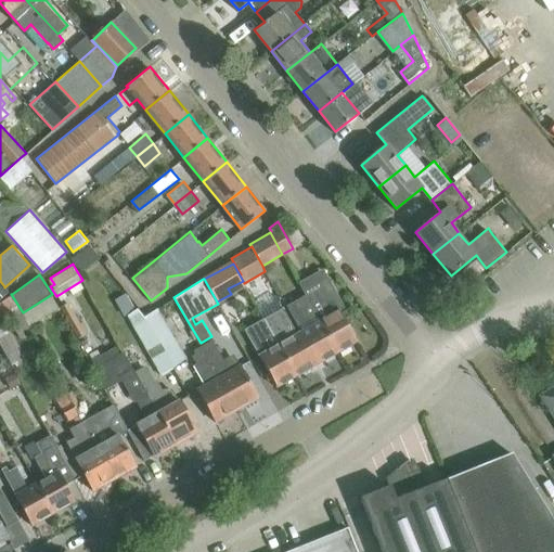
[(325,283),(313,290),(327,315),(320,319),(338,351),(358,341),(339,308),(345,306),(338,293),(333,296),(325,283)]
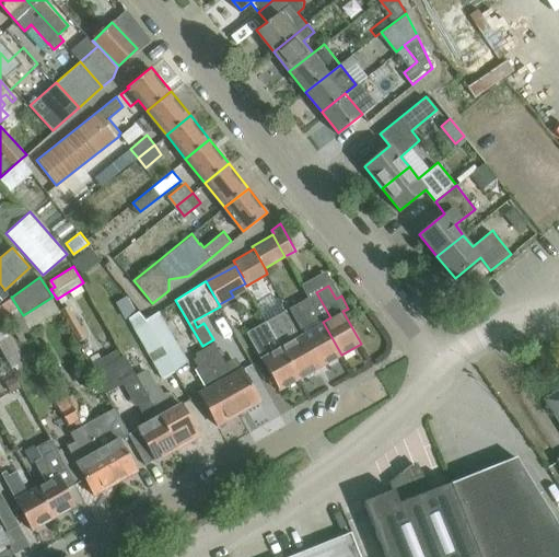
[(21,354),(2,322),(13,315),(12,313),(19,309),(11,297),(0,304),(0,345),(12,367),(19,362),(21,354)]
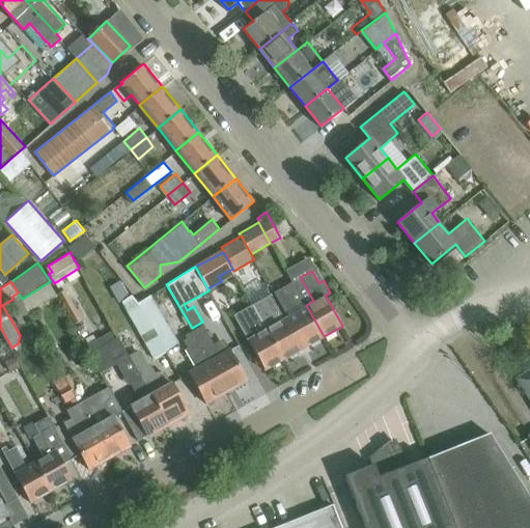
[(324,336),(306,305),(299,309),(285,285),(274,292),(287,315),(283,317),(293,333),(296,331),(305,346),(324,336)]
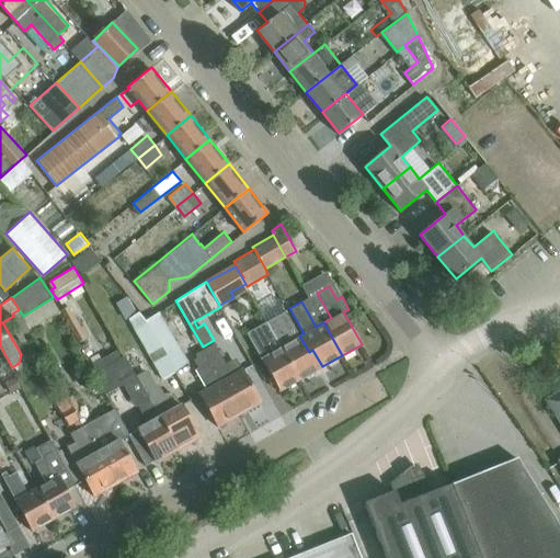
[(87,336),(69,305),(60,310),(78,341),(87,336)]
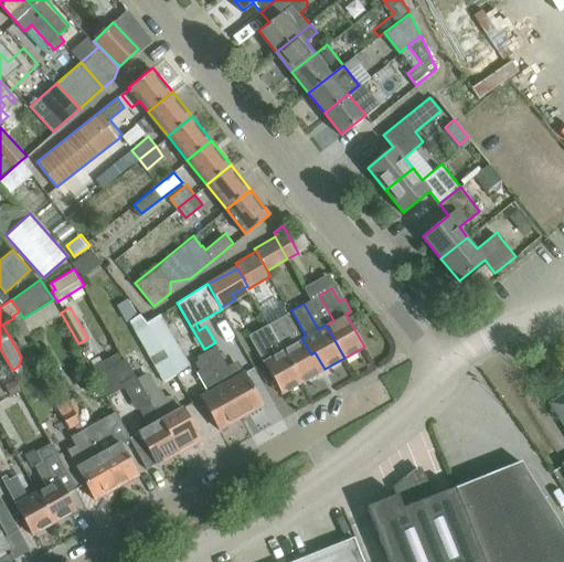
[(177,374),(149,325),(147,321),(141,313),(130,319),(137,331),(165,381),(177,374)]
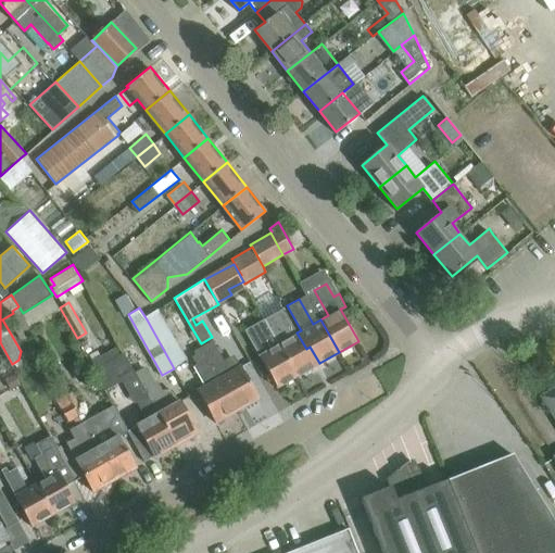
[(315,365),(306,349),(297,332),(284,308),(264,318),(278,343),(297,376),(315,365)]
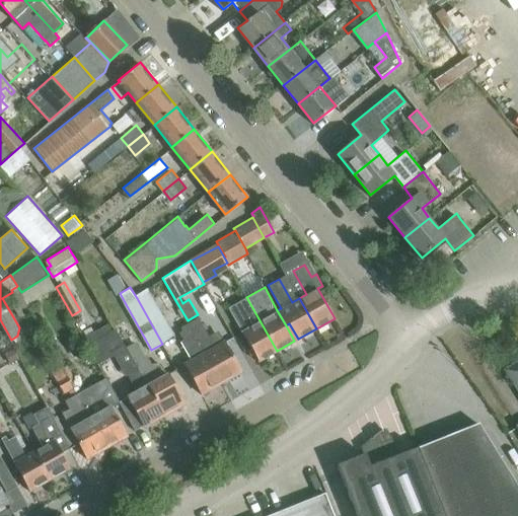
[(137,298),(162,344),(174,337),(147,288),(135,295),(137,298)]
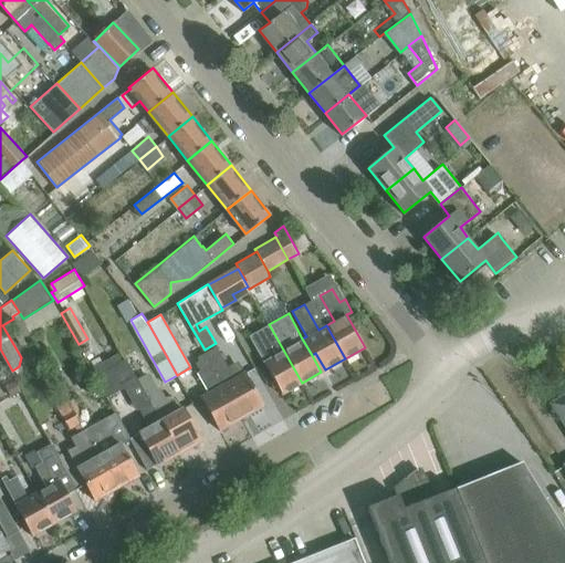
[(302,383),(283,350),(269,324),(249,335),(272,374),(282,394),(302,383)]
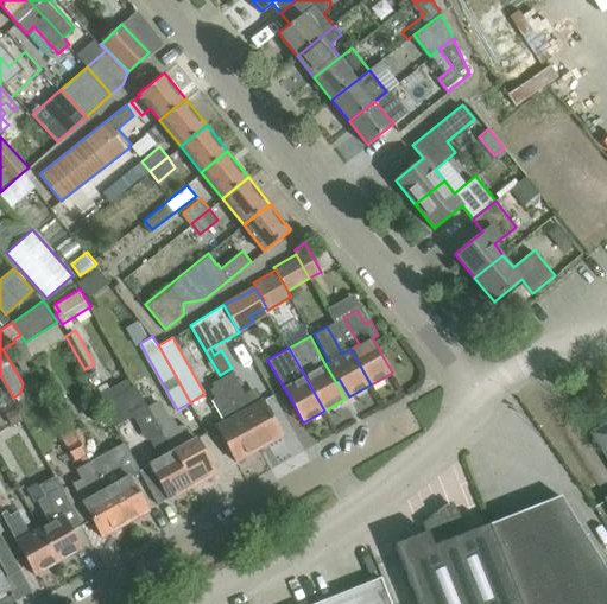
[(283,433),(264,400),(255,386),(245,392),(233,372),(221,379),(259,446),(283,433)]
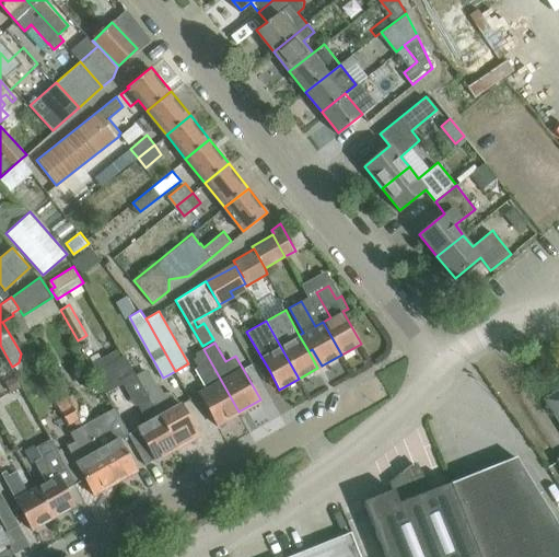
[(144,390),(137,374),(126,354),(121,356),(117,348),(90,363),(106,392),(124,382),(136,404),(138,403),(148,421),(138,427),(155,459),(177,447),(144,390)]
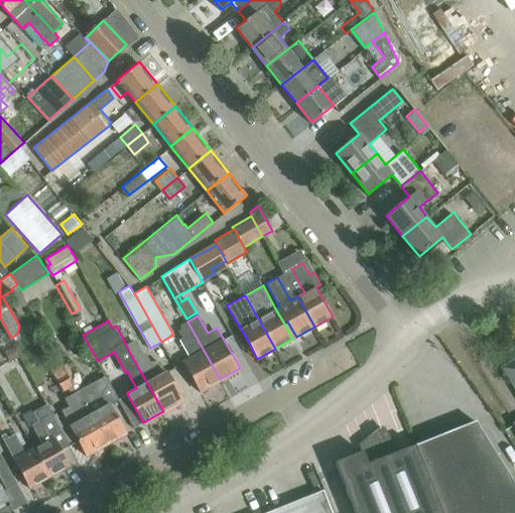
[(220,379),(187,322),(180,325),(181,328),(178,331),(192,357),(184,362),(201,391),(220,379)]
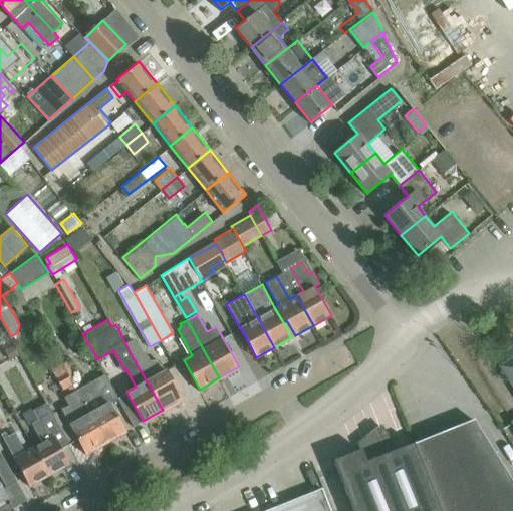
[(182,399),(173,381),(159,358),(152,359),(146,349),(144,350),(136,336),(125,343),(133,357),(163,410),(182,399)]
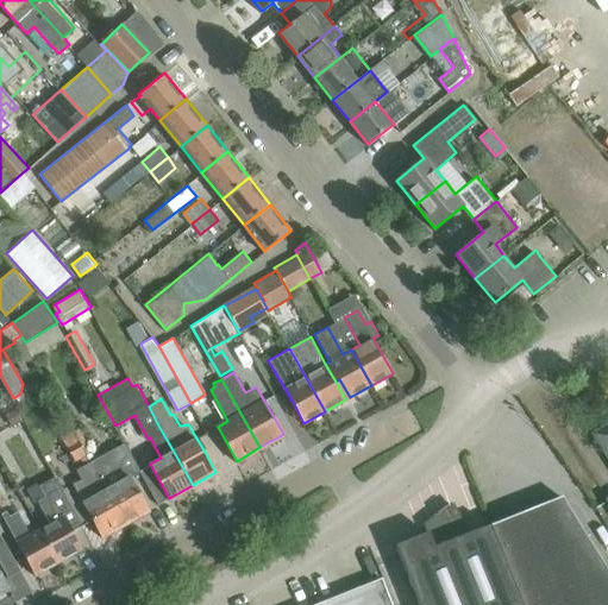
[(607,422),(593,432),(607,454),(607,422)]
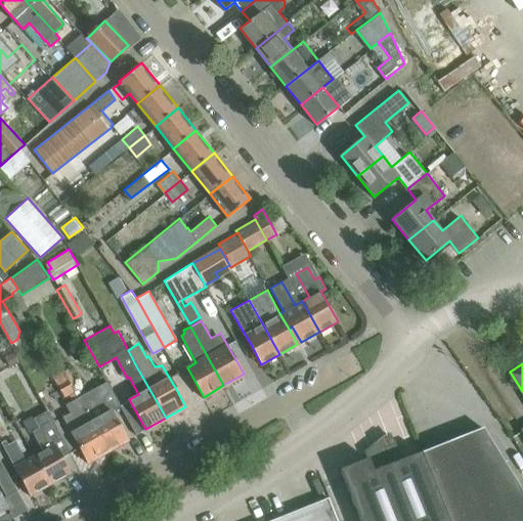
[(112,409),(121,404),(106,381),(83,394),(68,366),(62,370),(75,391),(78,397),(107,450),(128,439),(112,409)]
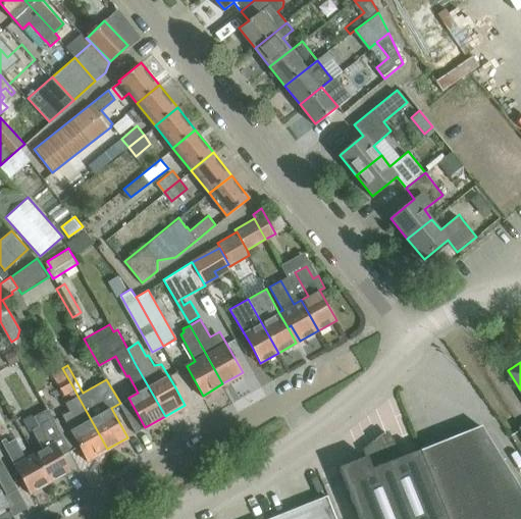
[(63,396),(74,390),(62,368),(52,374),(63,396)]
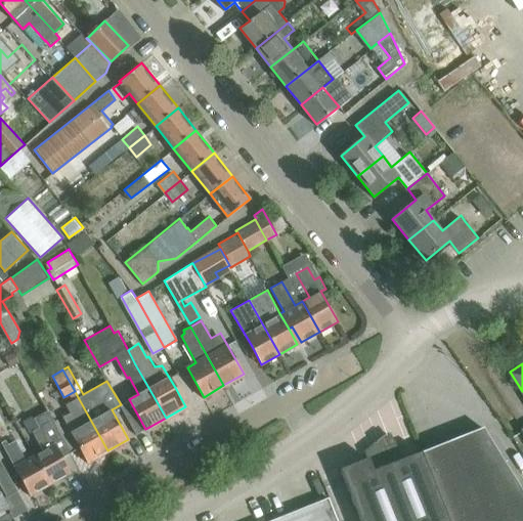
[(107,450),(78,397),(75,391),(63,397),(68,403),(66,403),(70,411),(62,416),(88,462),(107,450)]
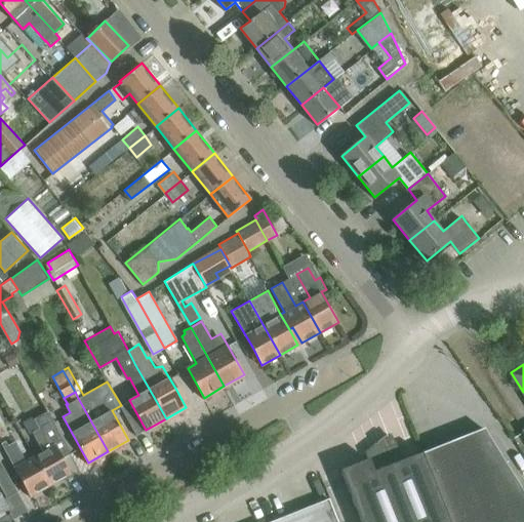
[(71,452),(61,435),(47,410),(33,417),(39,428),(32,431),(43,451),(35,455),(50,484),(70,473),(62,457),(71,452)]
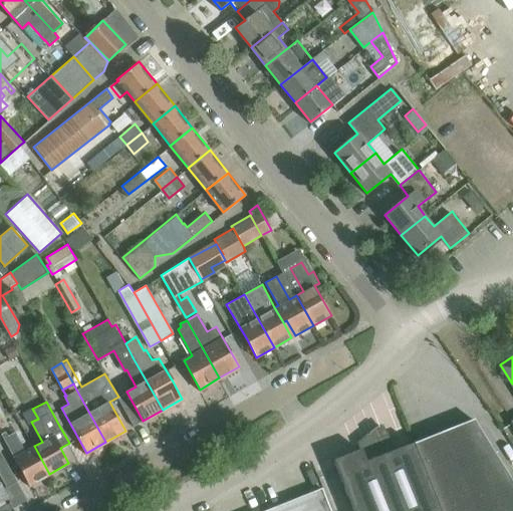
[(512,480),(474,418),(414,442),(441,510),(512,510),(512,480)]
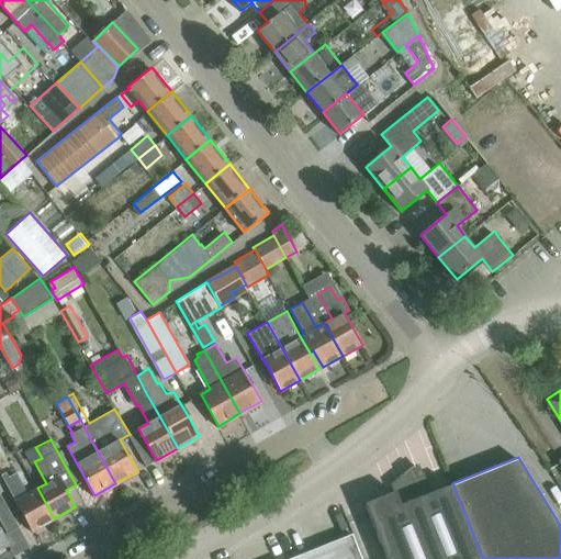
[(394,491),(366,503),(386,558),(482,558),(452,483),(433,492),(424,470),(418,472),(414,466),(416,464),(415,462),(391,482),(394,491)]
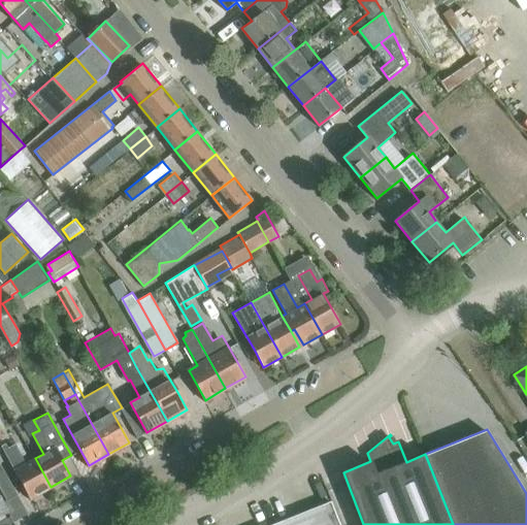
[(51,487),(35,458),(26,463),(22,455),(26,453),(20,440),(8,448),(5,444),(1,446),(21,481),(31,498),(51,487)]
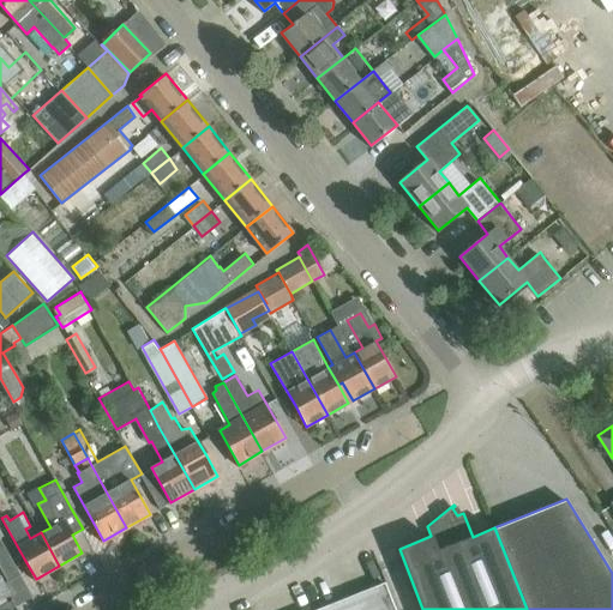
[(20,574),(0,538),(0,565),(10,581),(20,574)]
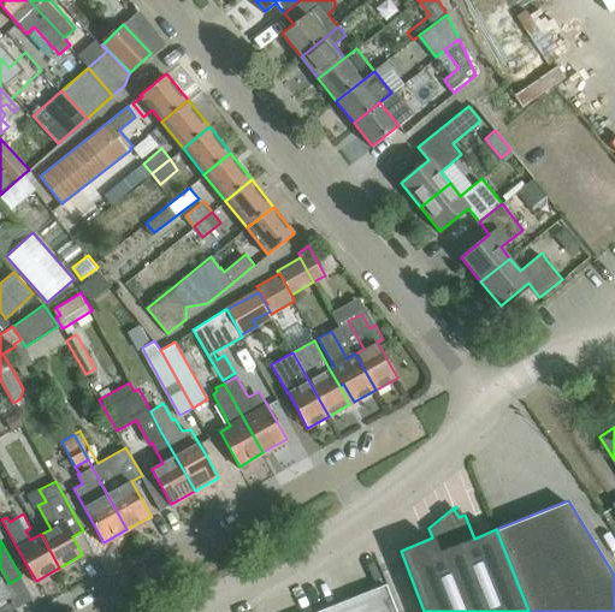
[(0,600),(10,595),(0,577),(0,600)]
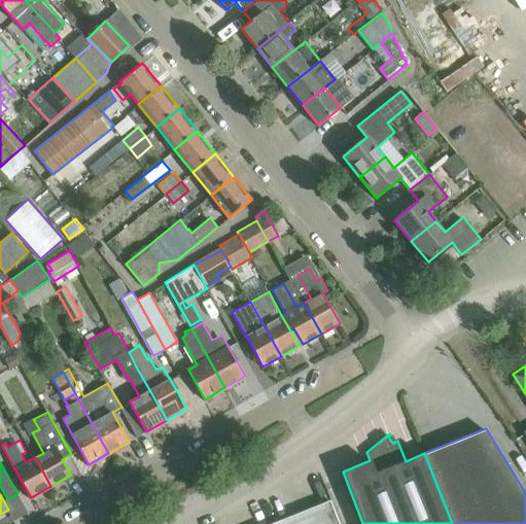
[(340,523),(339,518),(330,499),(269,523),(340,523)]
